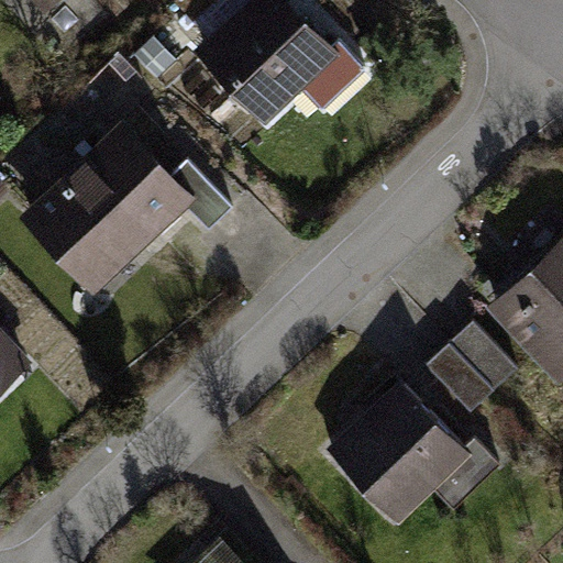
[(220,0),(174,0),(197,23),(220,0)]
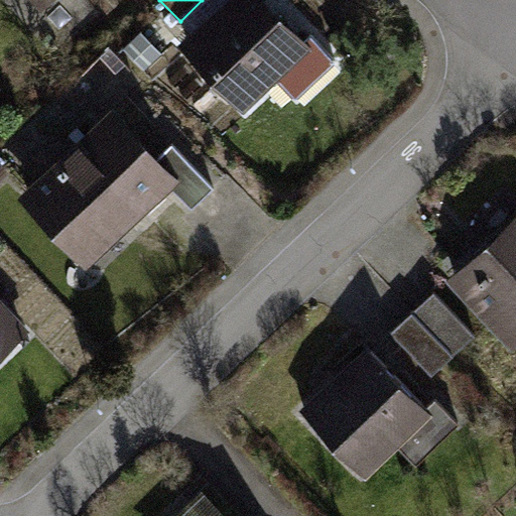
[(259,0),(232,0),(187,42),(244,102),(283,66),(304,88),(335,58),(310,33),(300,43),(259,0)]
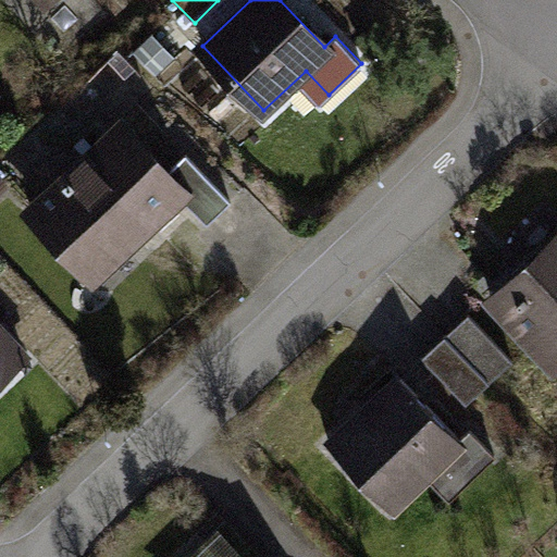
[(33,207),(98,274),(181,196),(207,223),(231,201),(186,155),(162,176),(115,127),(33,207)]
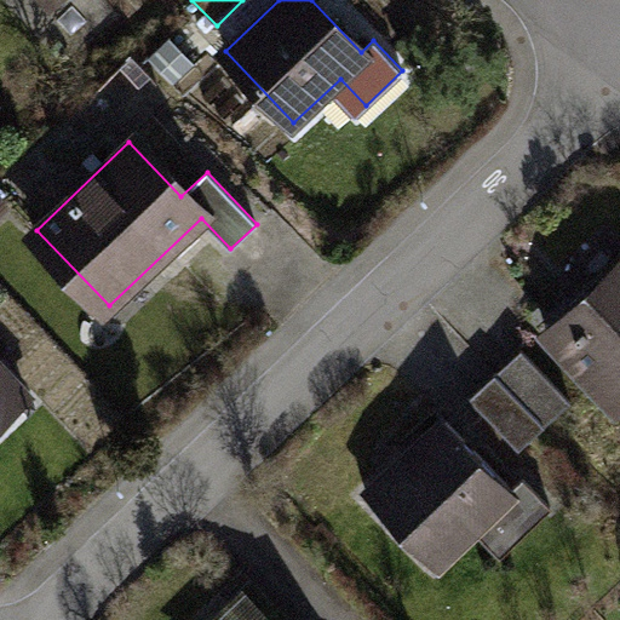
[(619,267),(551,332),(609,394),(619,383),(619,267)]
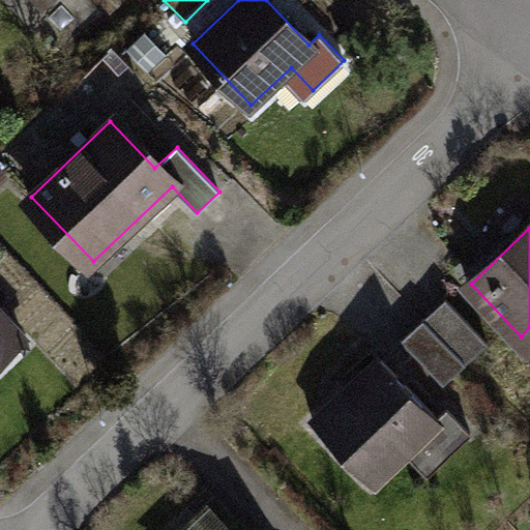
[(466,363),(488,343),(445,297),(422,318),(466,363)]
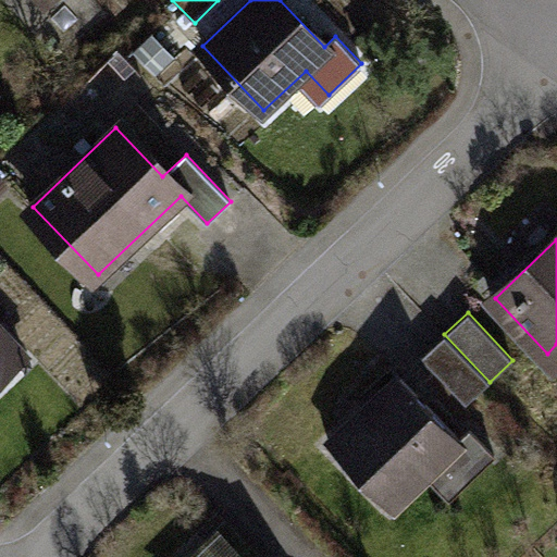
[(466,404),(490,382),(444,334),(421,357),(466,404)]
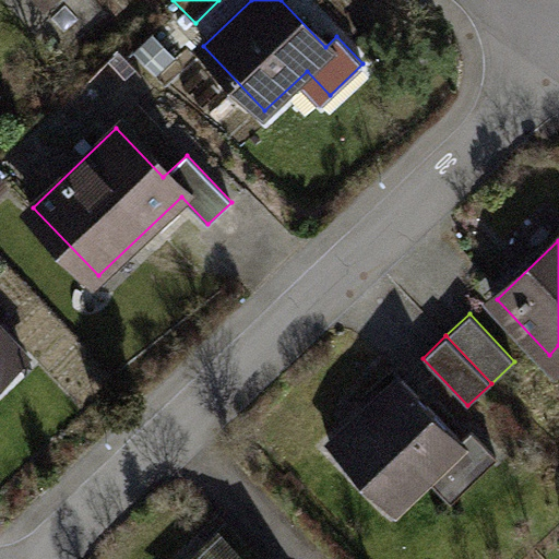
[(0,359),(12,348),(0,336),(0,359)]
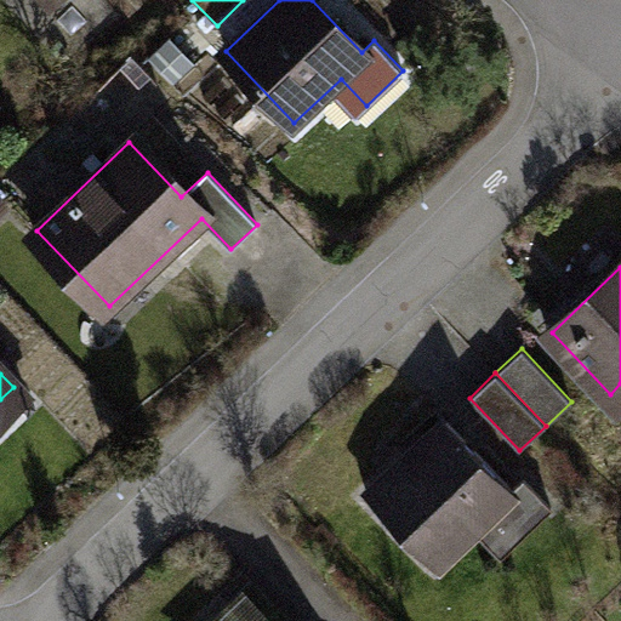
[(434,565),(513,490),(446,420),(368,495),(434,565)]
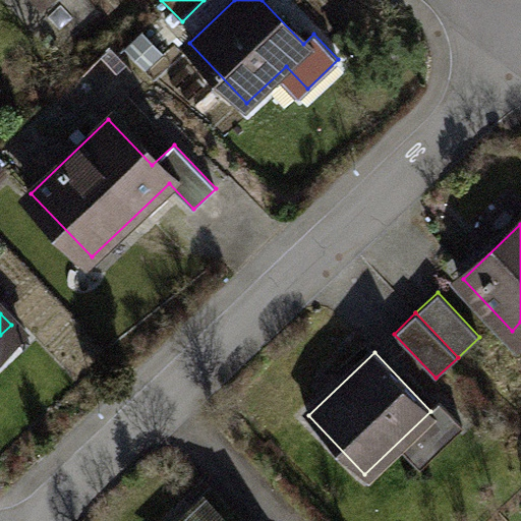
[(212,520),(197,506),(182,520),(212,520)]
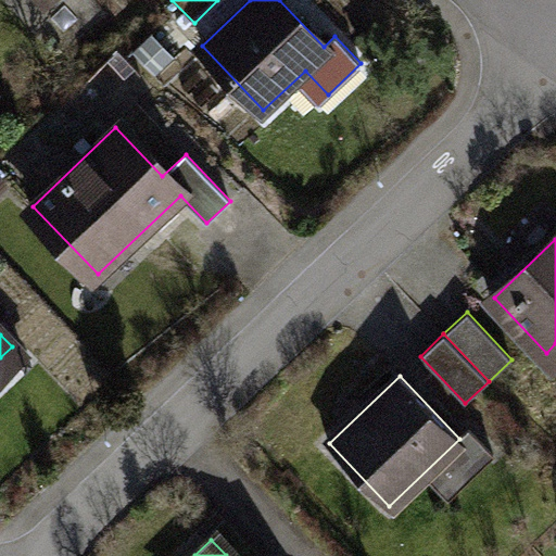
All buildings are outlined.
